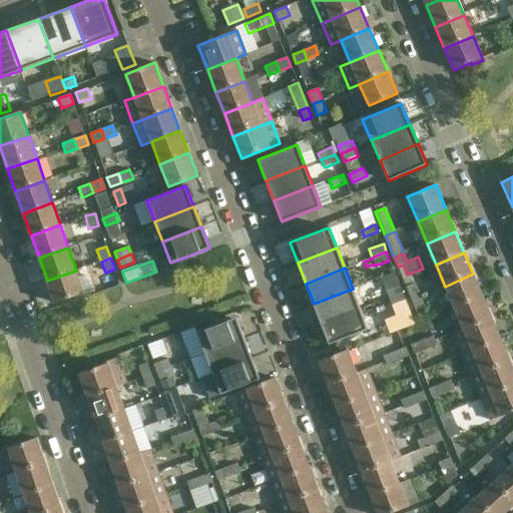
[(84,295),(76,271),(47,281),(54,303),(72,297),(72,299),(84,295)]
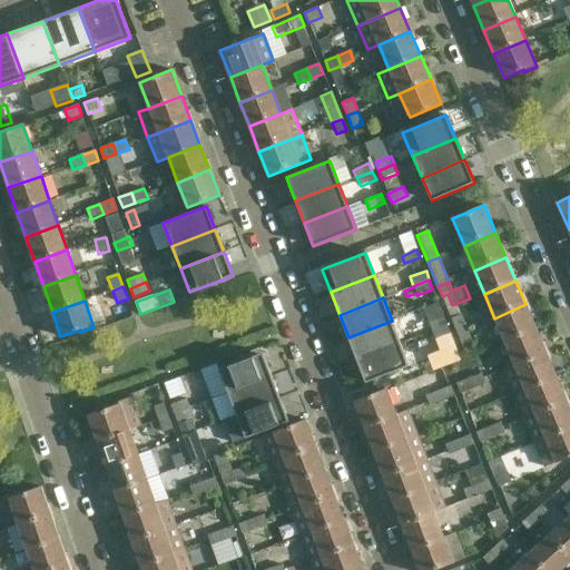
[(537,330),(526,304),(494,318),(504,343),(537,330)]
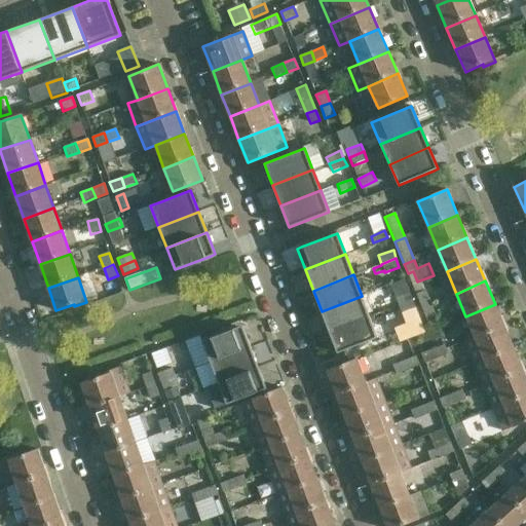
[(420,306),(430,302),(425,291),(416,294),(420,306)]
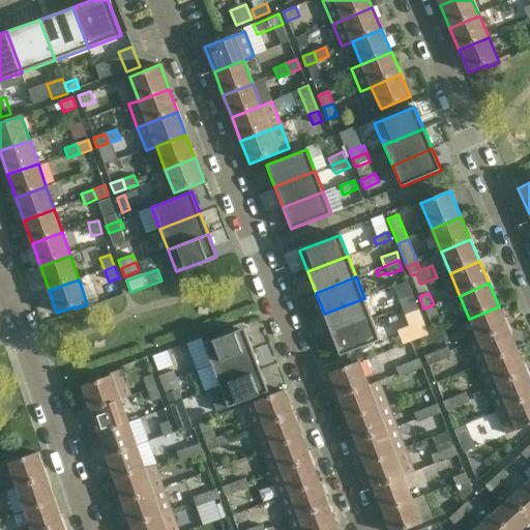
[(401,307),(415,301),(412,294),(398,300),(401,307)]
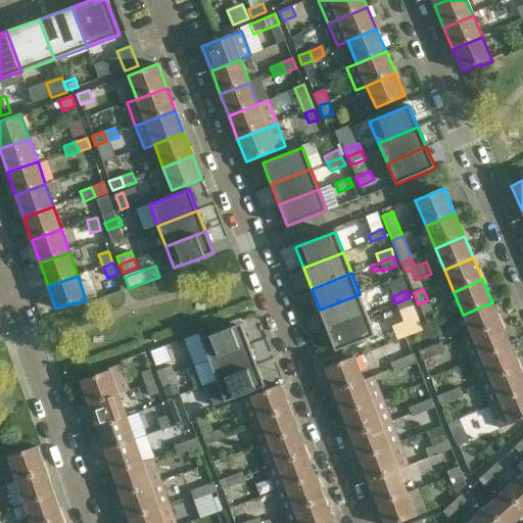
[(367,315),(360,294),(320,310),(327,330),(367,315)]
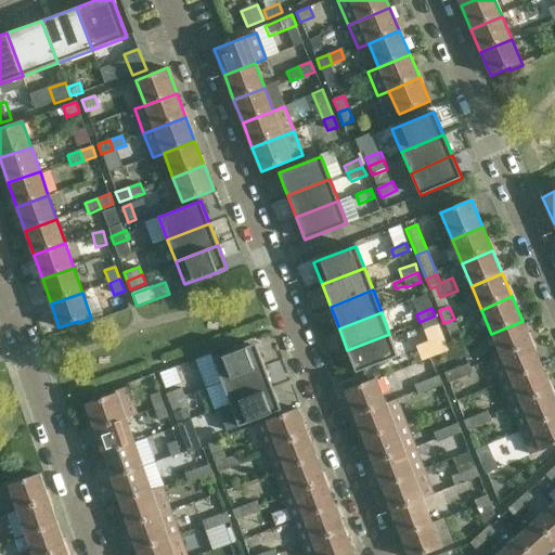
[(435,315),(420,322),(424,331),(439,324),(435,315)]
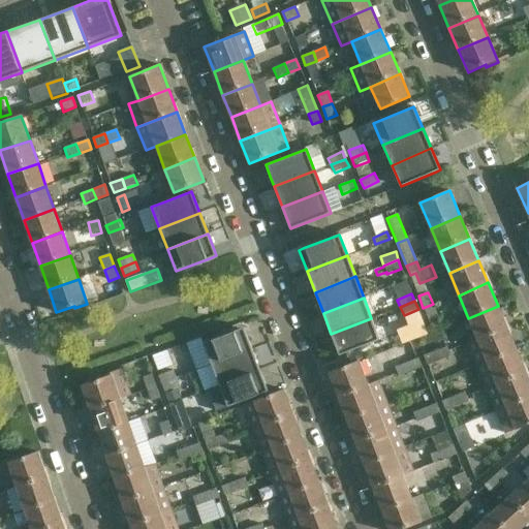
[(433,304),(423,308),(428,319),(437,316),(433,304)]
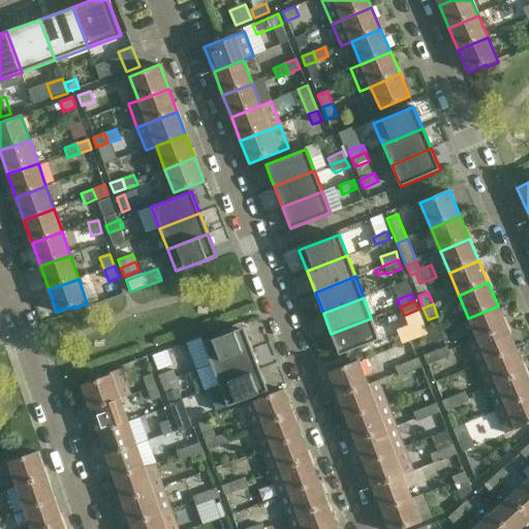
[(507,328),(498,306),(468,318),(477,340),(507,328)]
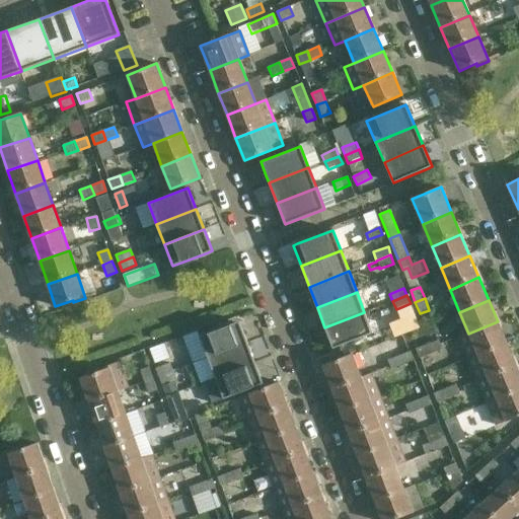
[(332,349),(354,341),(373,334),(364,312),(324,327),(332,349)]
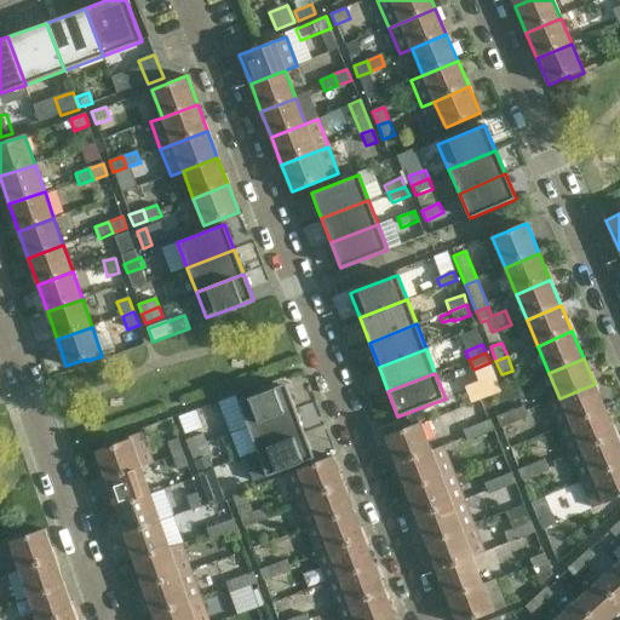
[(286,383),(252,396),(239,402),(248,426),(296,408),(286,383)]
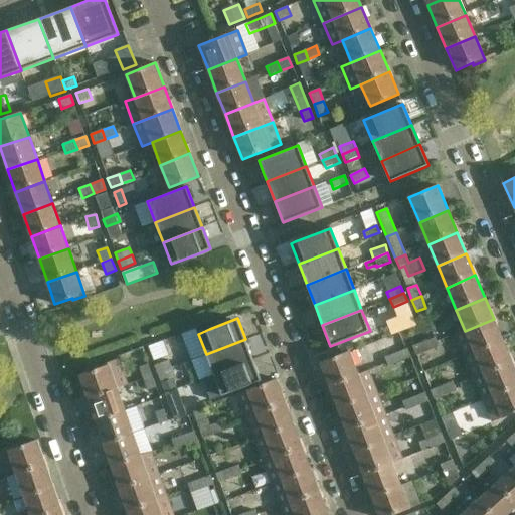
[(494,319),(465,331),(456,335),(465,357),(503,340),(494,319)]
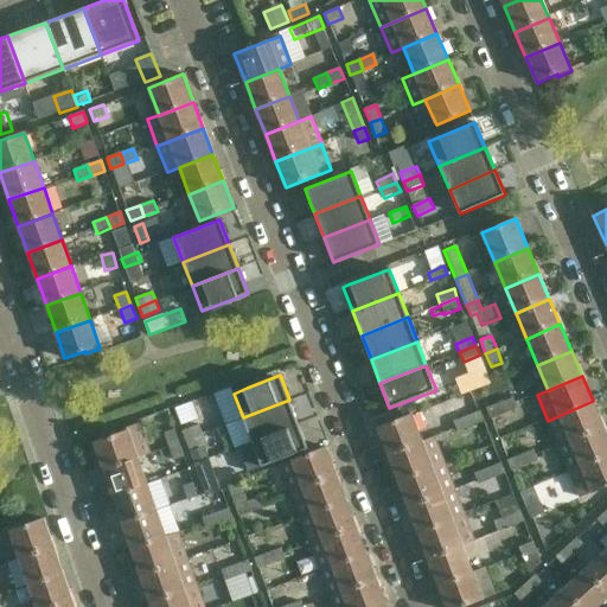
[(499,403),(504,415),(517,409),(512,397),(499,403)]
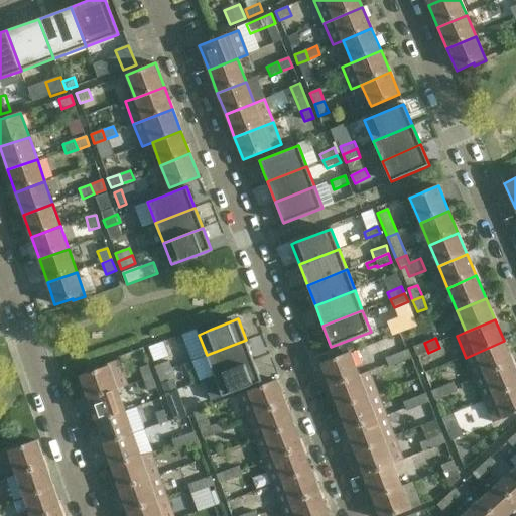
[(251,353),(246,340),(207,355),(215,376),(250,362),(247,355),(251,353)]
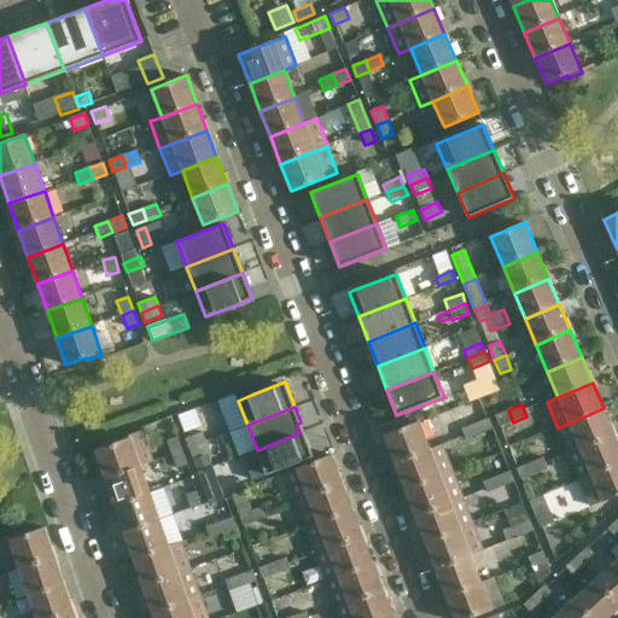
[(558,429),(569,455),(614,435),(604,408),(558,429)]
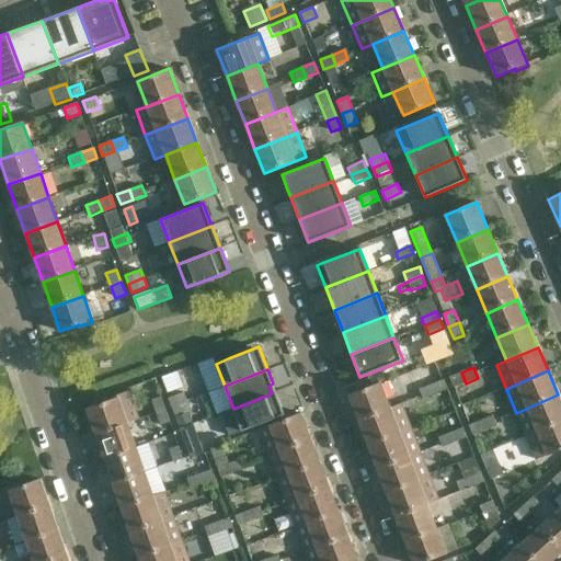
[(466,384),(461,373),(449,378),(454,389),(466,384)]
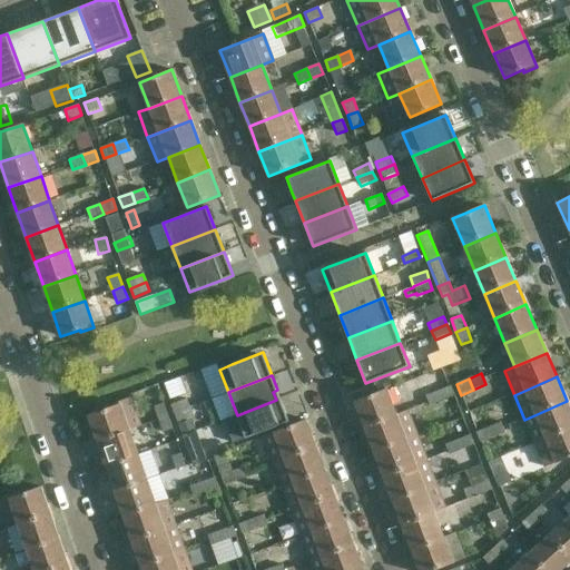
[(438,391),(442,401),(454,396),(450,385),(438,391)]
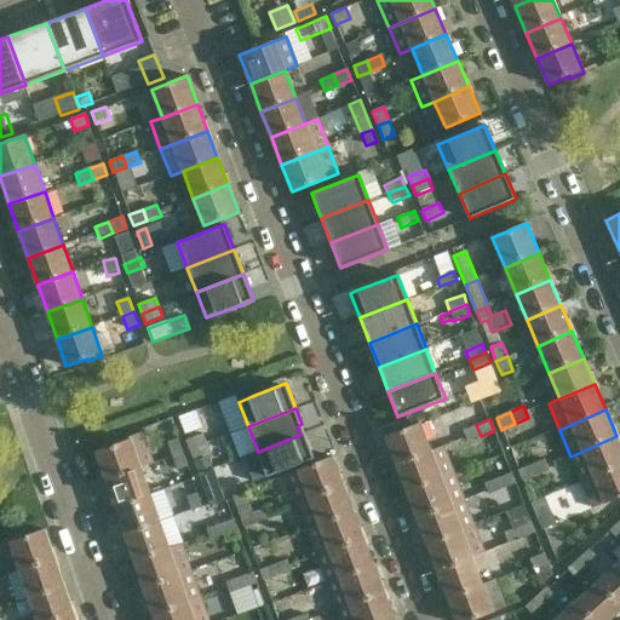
[(386,436),(397,465),(432,452),(420,423),(386,436)]
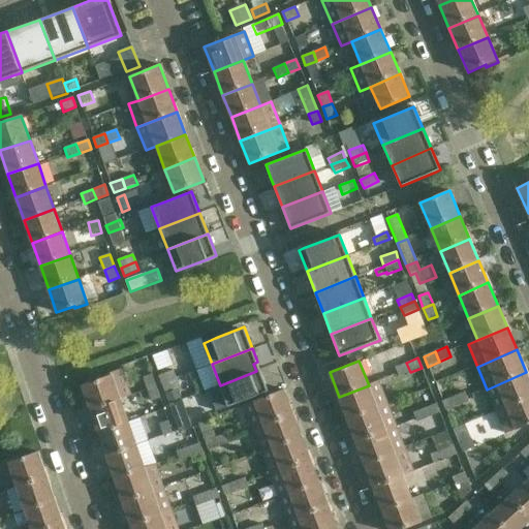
[(220,385),(208,390),(216,411),(269,391),(257,362),(253,364),(256,371),(220,385)]
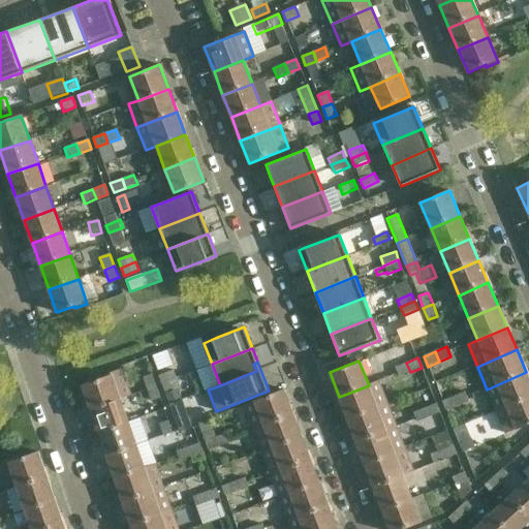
[(410,372),(406,363),(395,367),(398,376),(410,372)]
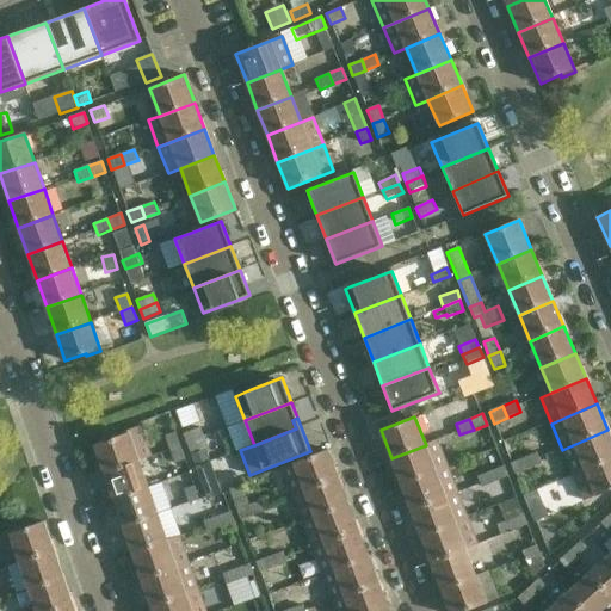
[(104,473),(139,461),(152,456),(141,426),(115,434),(115,438),(94,445),(104,473)]
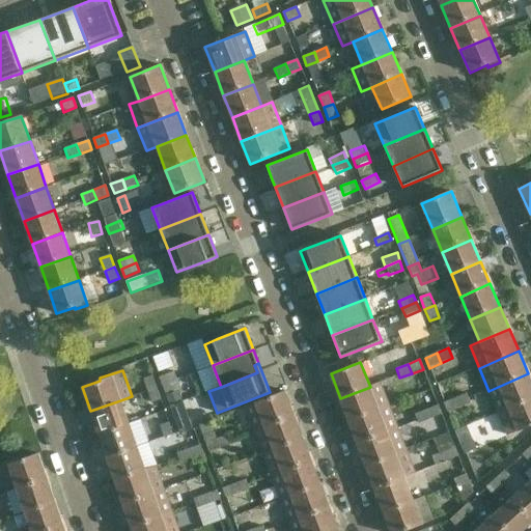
[(162,385),(176,380),(173,371),(159,378),(162,385)]
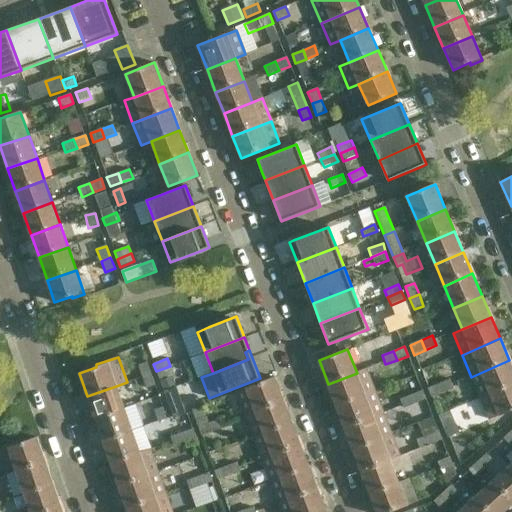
[(471,377),(480,399),(511,385),(511,366),(509,360),(471,377)]
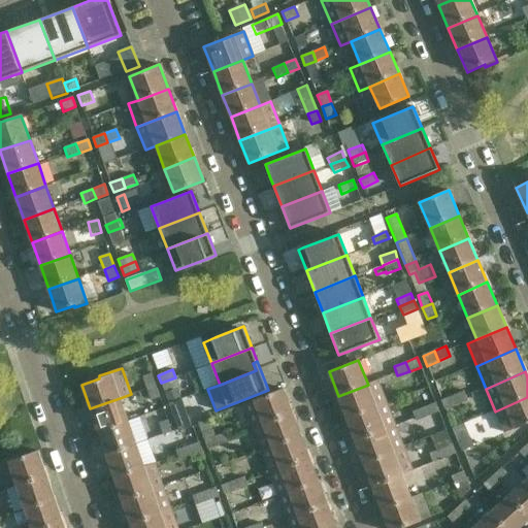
[(146,390),(156,386),(152,374),(142,377),(146,390)]
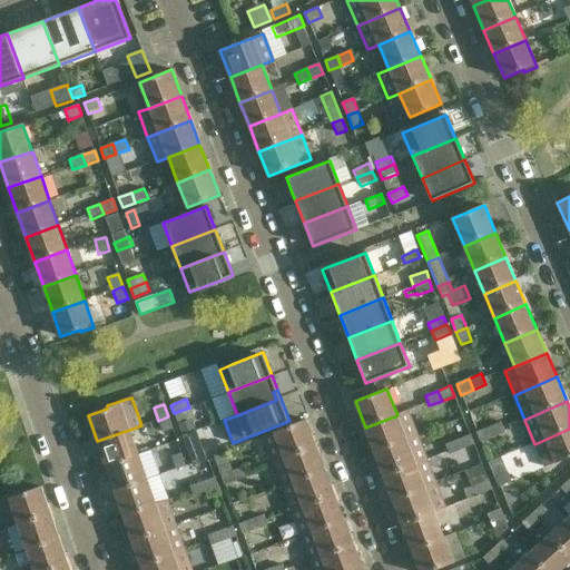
[(189,408),(174,413),(177,422),(202,412),(198,404),(189,408)]
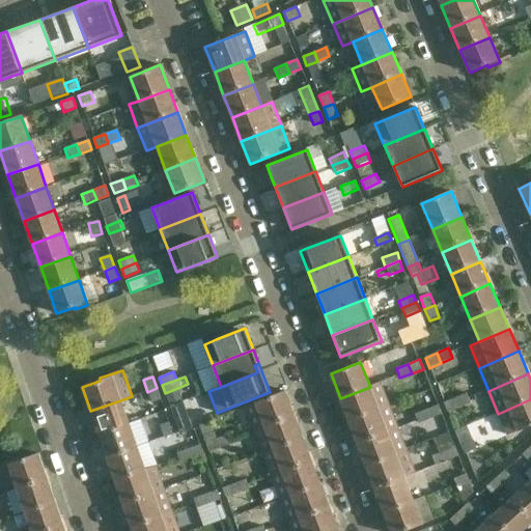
[(340,398),(348,421),(389,406),(380,383),(370,387),(340,398)]
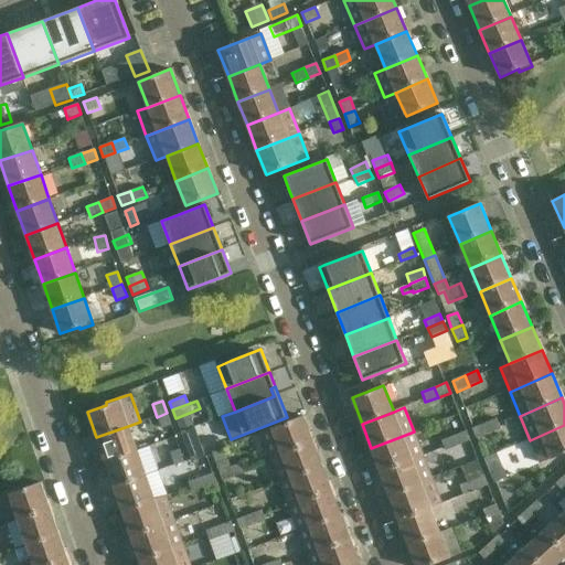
[(167,413),(157,417),(161,429),(171,426),(167,413)]
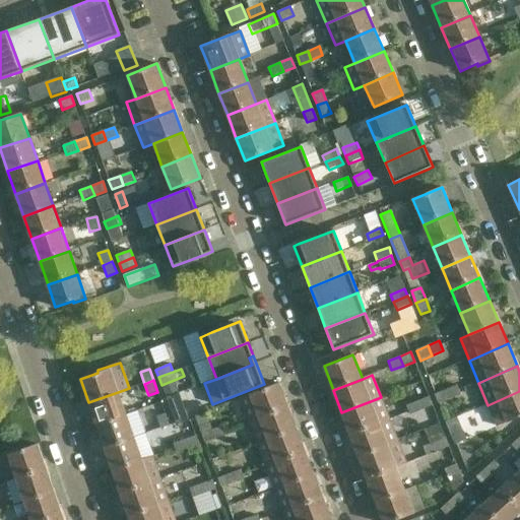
[(288,407),(279,384),(279,383),(240,398),(249,423),(288,407)]
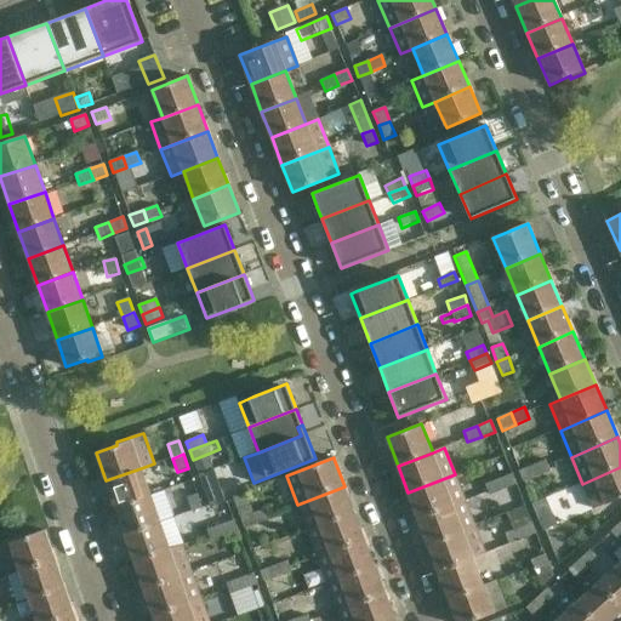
[(531,466),(536,477),(550,472),(545,461),(531,466)]
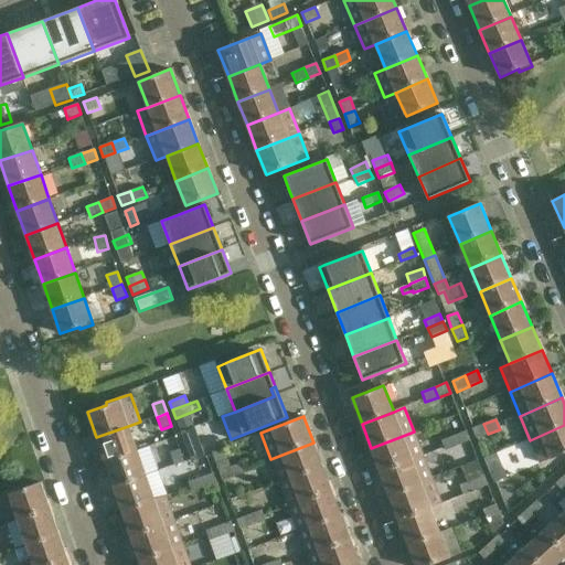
[(488,434),(483,424),(471,429),(476,439),(488,434)]
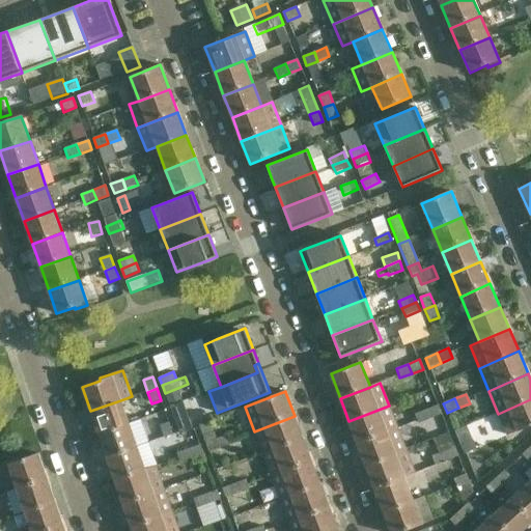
[(530,399),(498,414),(507,436),(530,425),(530,399)]
